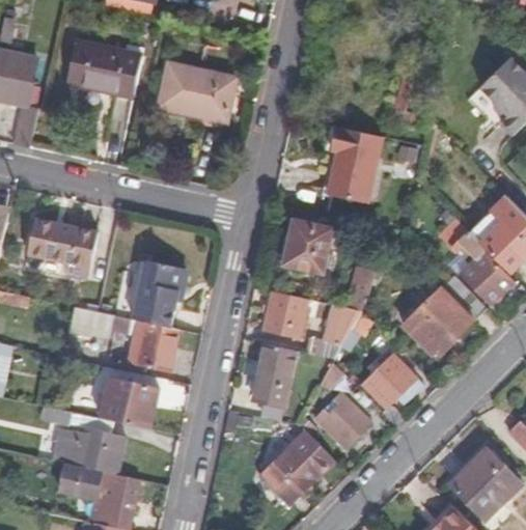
[(450,3),(438,0),(435,11),(447,15),(450,3)]
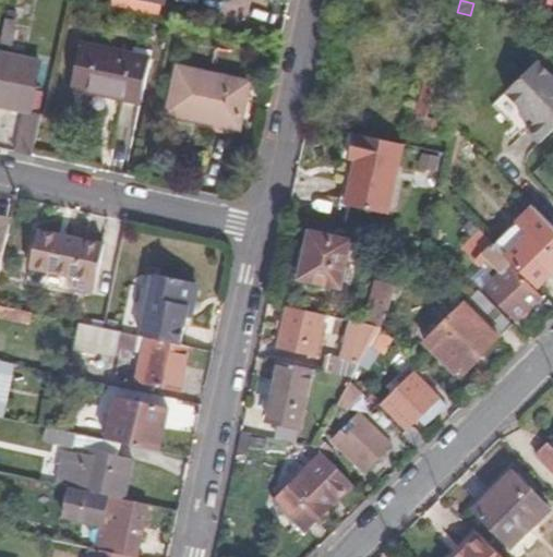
[(3,29),(0,45),(0,55),(9,57),(13,40),(11,39),(13,32),(3,29)]
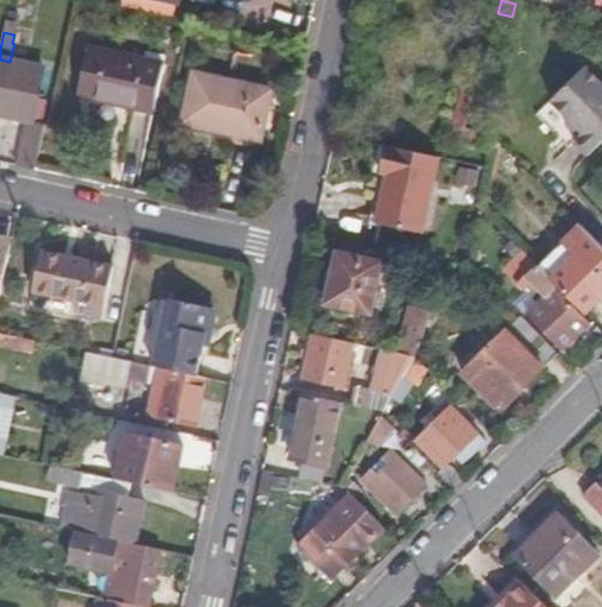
[(151,107),(162,62),(89,45),(80,92),(111,99),(151,107)]
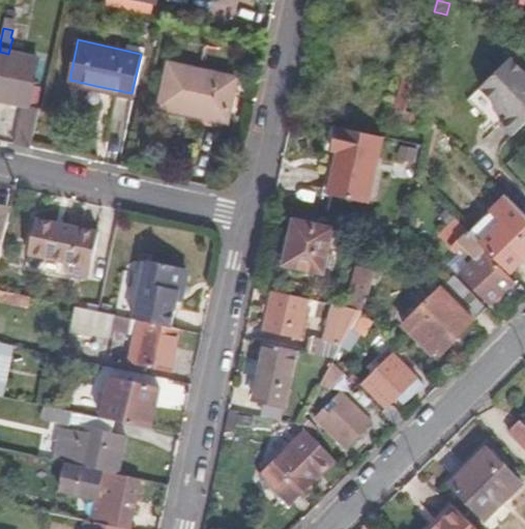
[(483,83),(499,100),(511,112),(506,116),(501,120),(514,133),(523,123),(524,122),(524,67),(513,55),(483,83)]
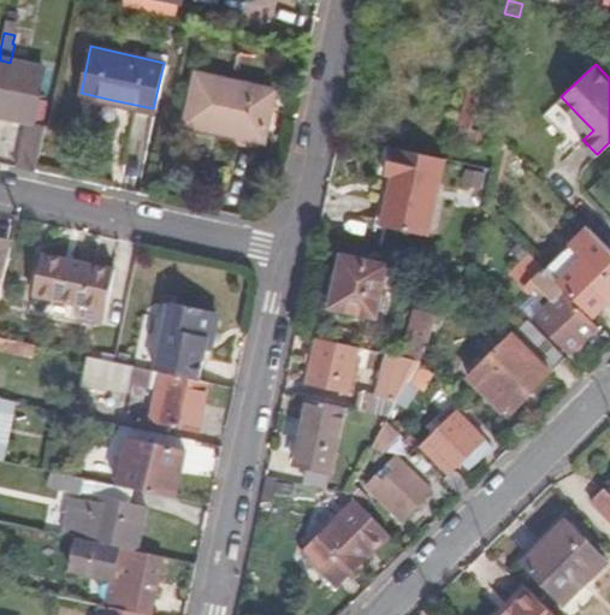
[(188,120),(226,129),(264,136),(268,113),(273,88),(199,71),(188,120)]
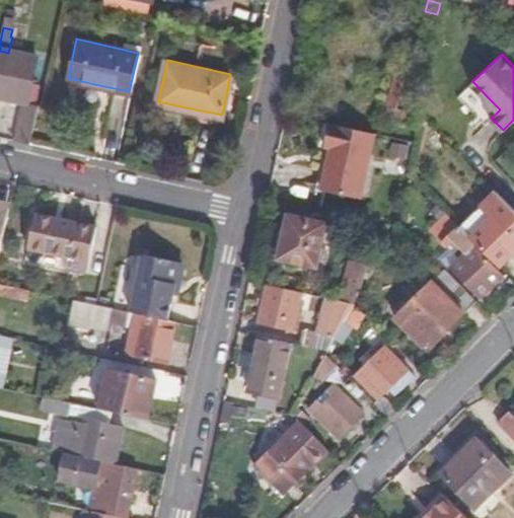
[(14,138),(29,141),(37,111),(24,108),(32,70),(0,63),(0,101),(2,102),(21,106),(14,138)]
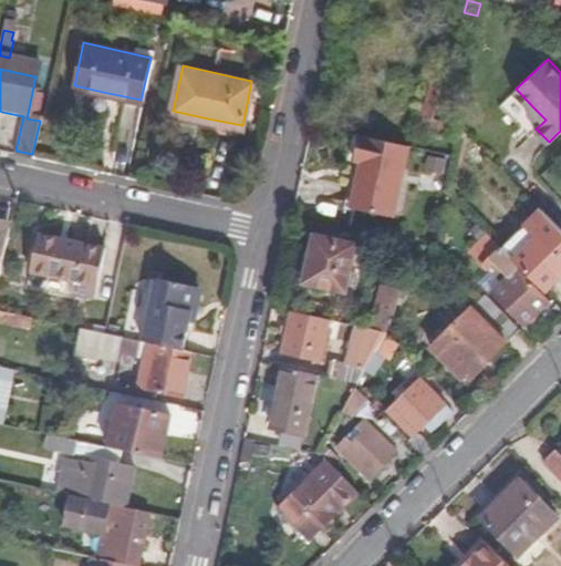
[(416,131),(450,137),(454,120),(446,119),(449,101),(440,100),(444,88),(425,84),(422,104),(416,131)]
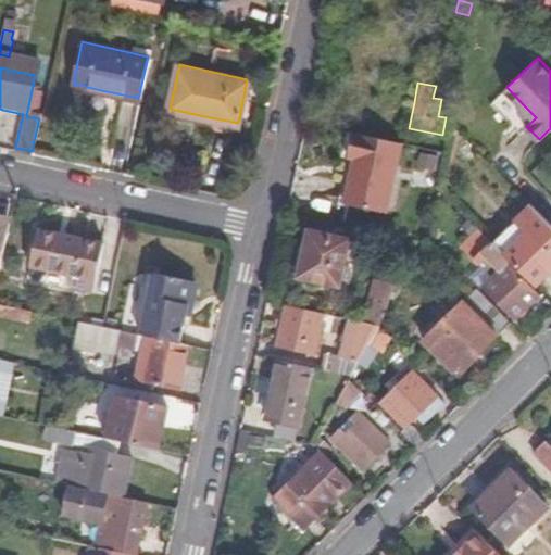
[(536,117),(524,105),(520,109),(531,122),(536,117)]
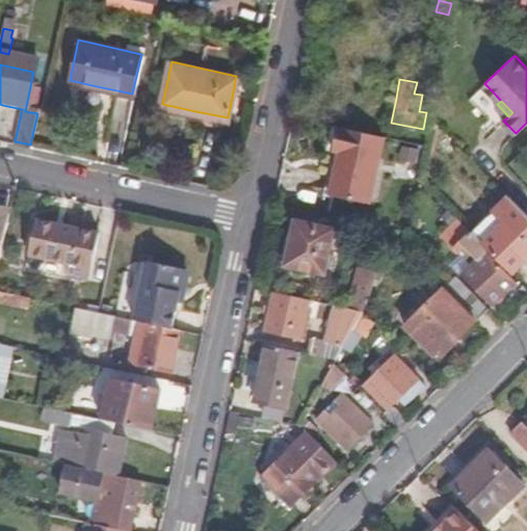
[(228,117),(195,111),(194,121),(226,127),(228,117)]
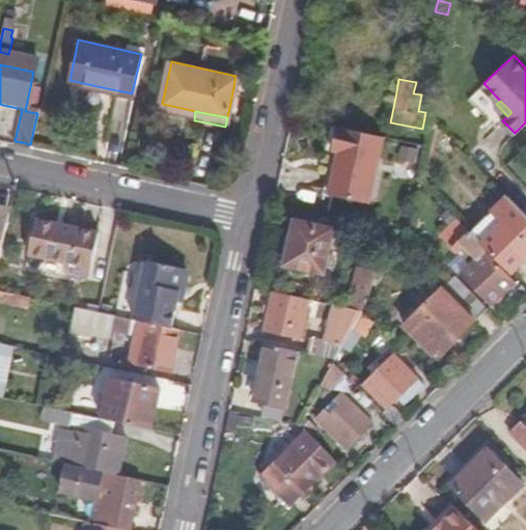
[(380,137),(335,127),(330,150),(335,151),(331,169),(326,194),(365,203),(380,137)]
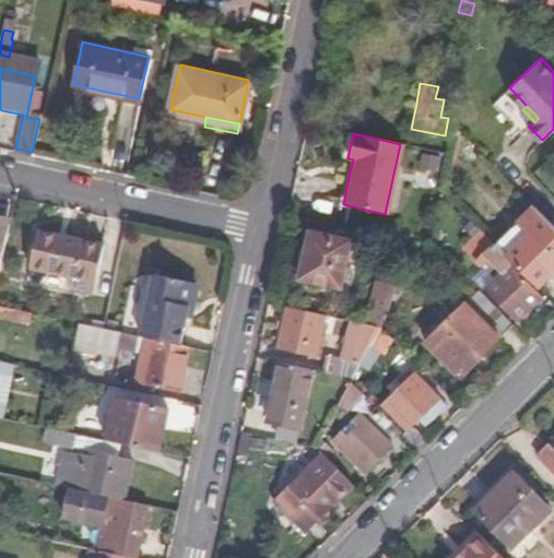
[(427,164),(426,170),(413,168),(410,187),(434,190),(438,166),(427,164)]
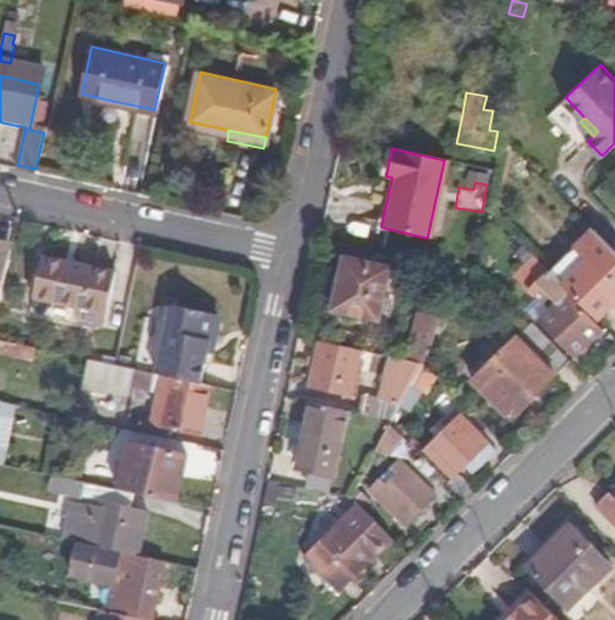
[(611,302),(614,300),(614,254),(591,229),(547,273),(570,296),(594,320),(611,302)]
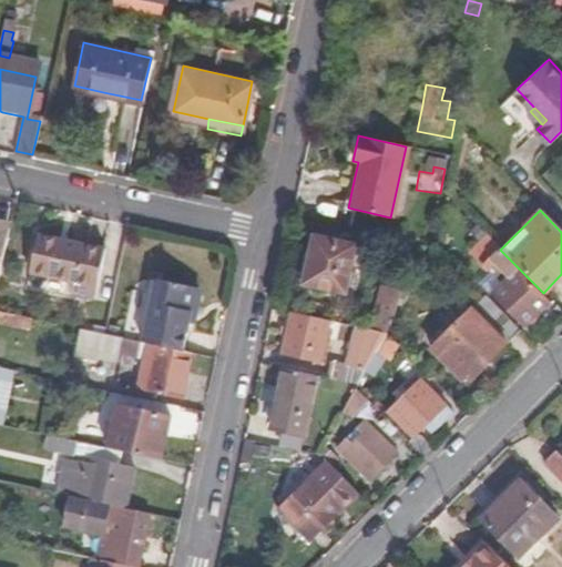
[(0,267),(10,224),(0,222),(0,267)]
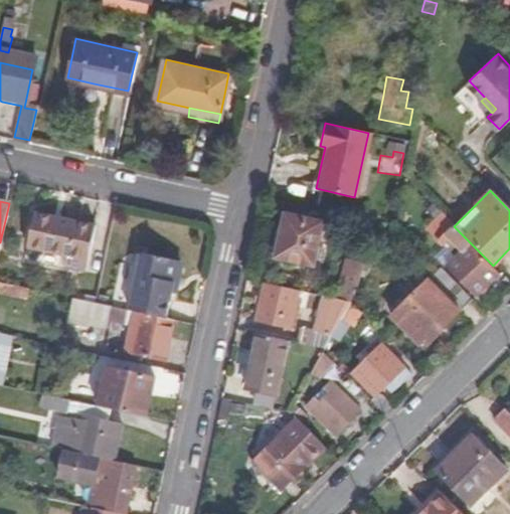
[(86,274),(96,223),(34,210),(26,247),(66,257),(63,269),(86,274)]
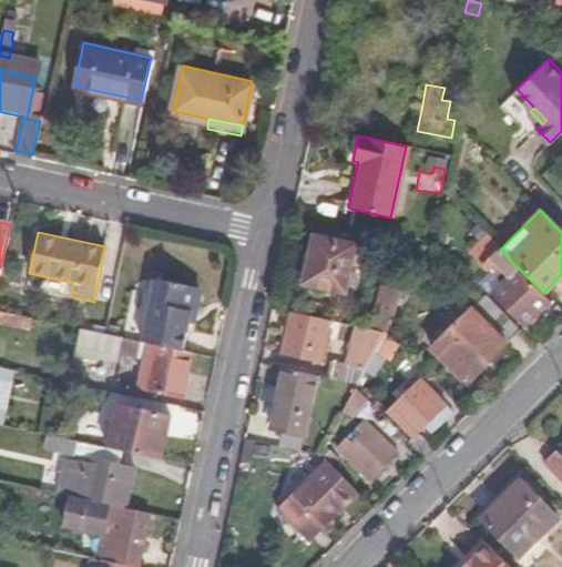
[(302,243),(299,255),(309,257),(305,283),(344,291),(353,244),(304,234),(302,243)]
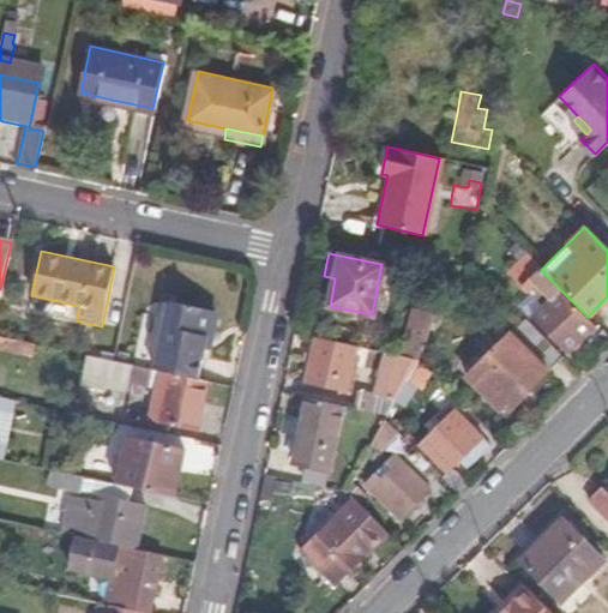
[(595,329),(561,295),(564,293),(541,270),(525,254),(501,277),(540,316),(535,322),(569,355),(581,343),(595,329)]
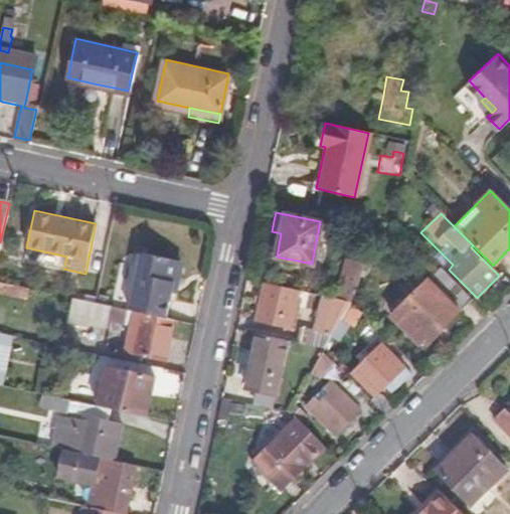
[(281,233),(272,231),(268,254),(277,257),(281,233)]
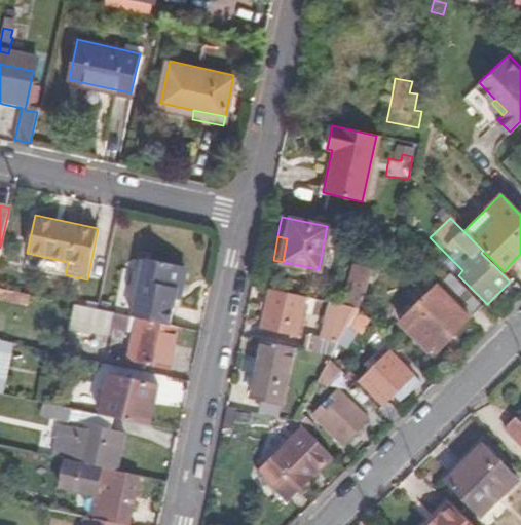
[(134,316),(172,325),(176,303),(179,289),(186,285),(188,273),(185,267),(146,259),(134,316)]
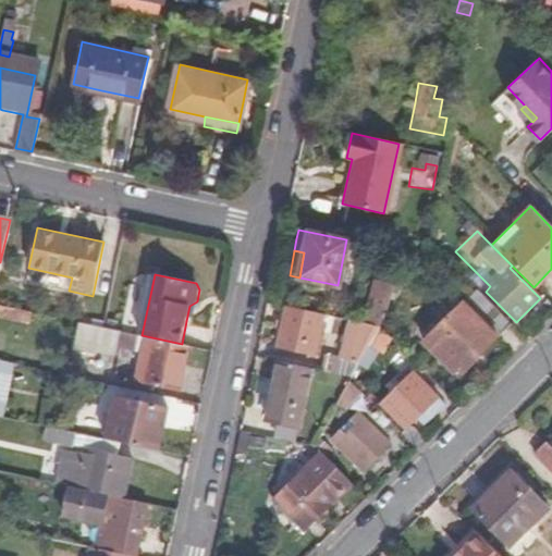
[(376,325),(396,289),(375,286),(372,291),(369,291),(362,323),(376,325)]
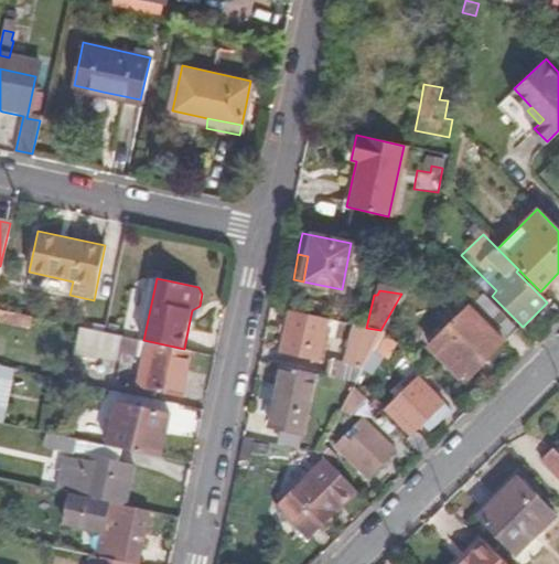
[(514,330),(479,294),(429,342),(430,343),(425,348),(455,379),(460,374),(464,379),(488,354),(514,330)]
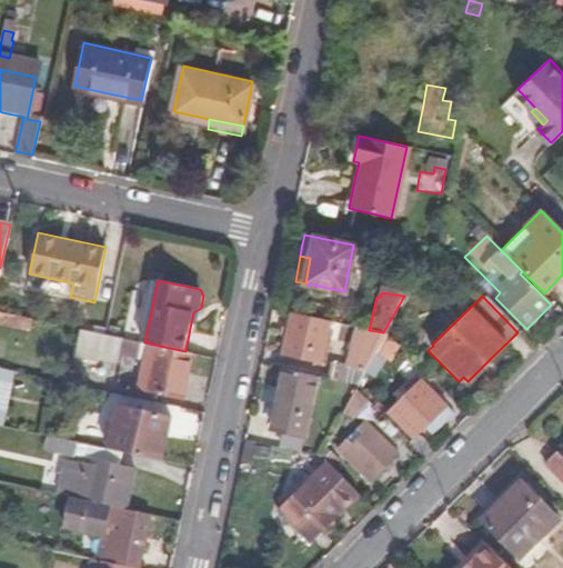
[(0,337),(28,344),(33,316),(0,308),(0,337)]
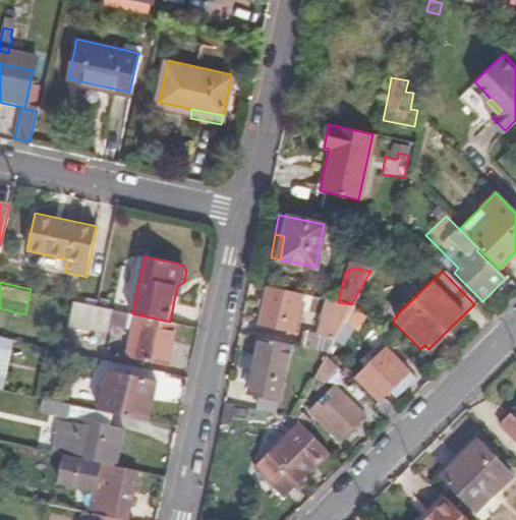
[(297,293),(266,287),(264,299),(258,298),(255,306),(262,307),(260,316),(259,325),(289,331),(297,293)]
